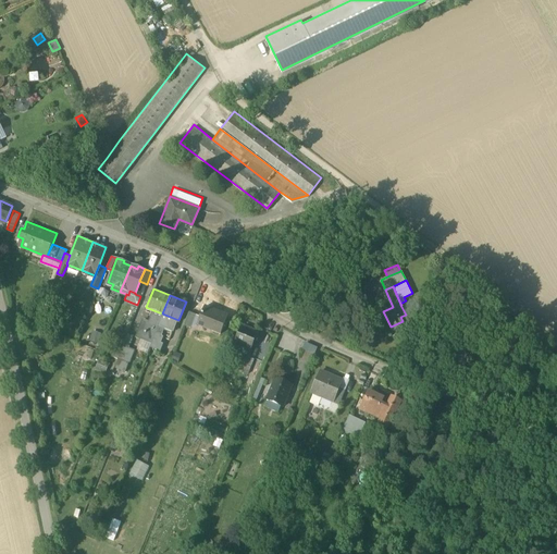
[(210,329),(219,332),(226,314),(210,307),(209,310),(202,307),(197,321),(211,327),(210,329)]
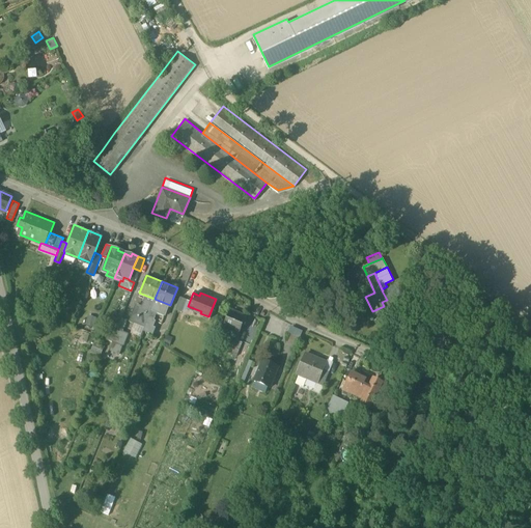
[(151,308),(155,299),(146,296),(146,298),(145,298),(142,306),(136,303),(130,321),(134,322),(143,326),(144,326),(145,323),(148,316),(151,308)]
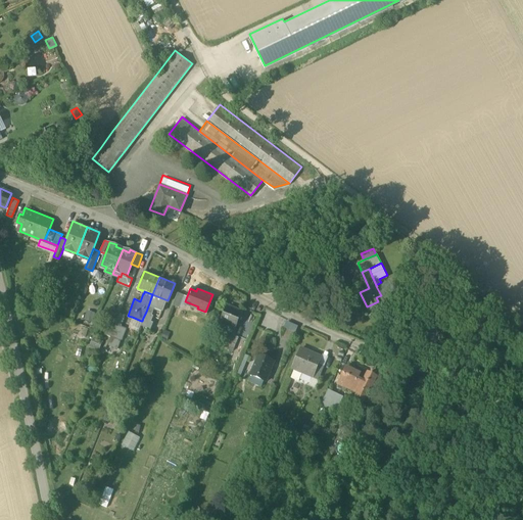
[(173,304),(178,306),(183,293),(178,291),(173,304)]
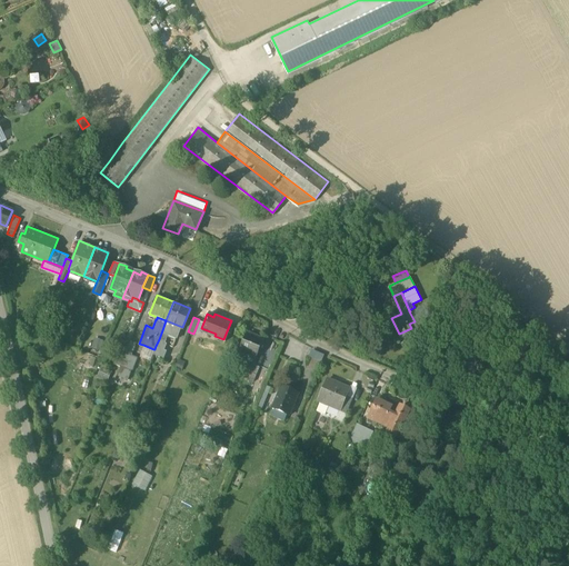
[(176,327),(177,325),(166,320),(162,330),(168,333),(177,336),(180,328),(176,327)]
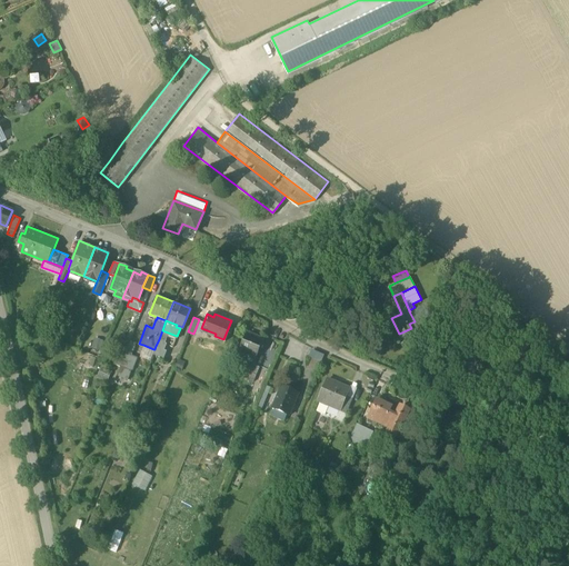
[(417,328),(415,321),(409,324),(411,328),(399,334),(400,336),(417,328)]
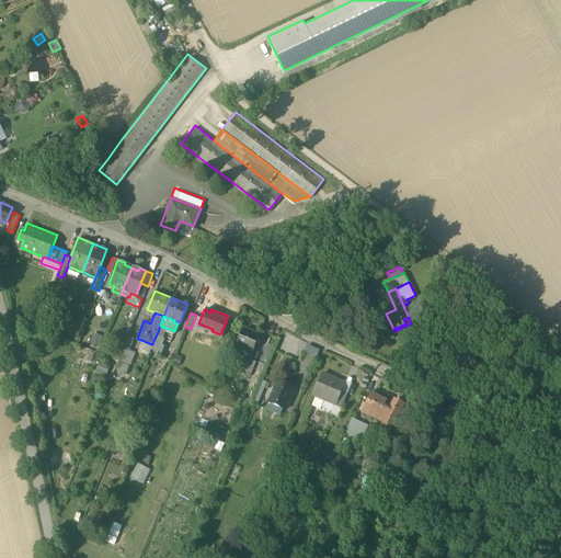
[(157,334),(162,337),(165,328),(160,326),(157,334)]
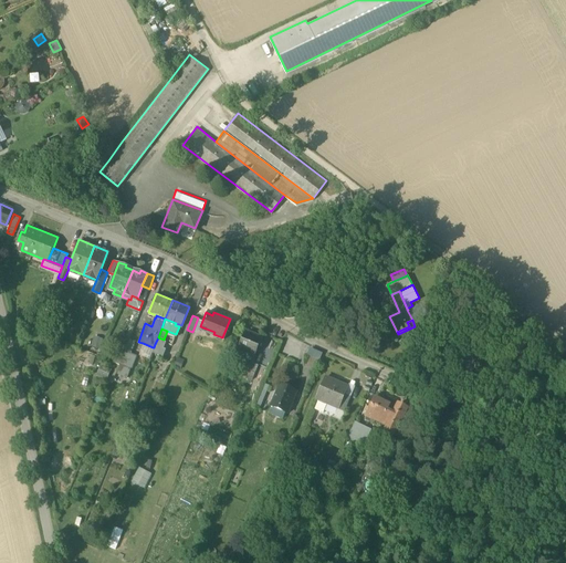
[(238,348),(247,352),(254,355),(261,336),(245,331),(238,348)]
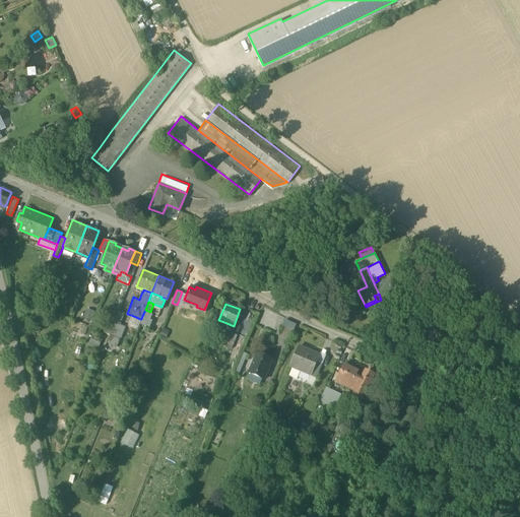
[(94,309),(86,306),(83,315),(91,317),(94,309)]
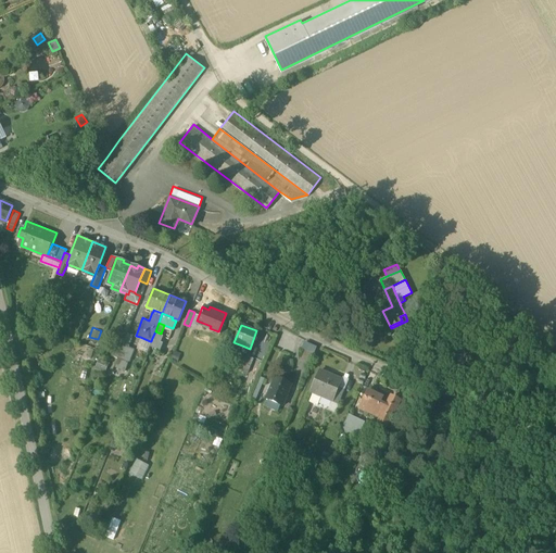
[(127,330),(123,343),(128,346),(133,334),(127,330)]
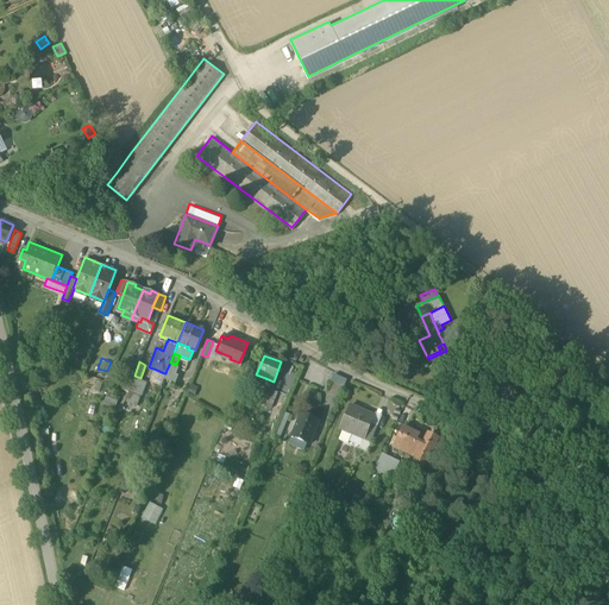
[(167,370),(175,372),(179,366),(176,365),(170,363),(167,370)]
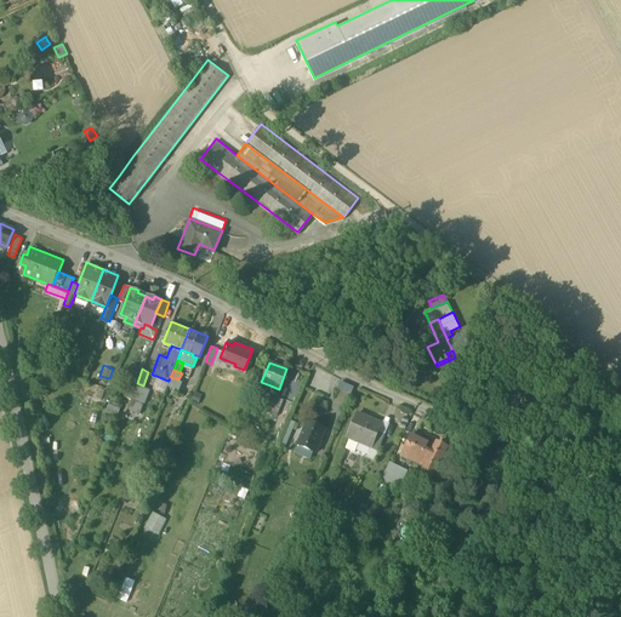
[(164,390),(167,381),(157,376),(153,386),(164,390)]
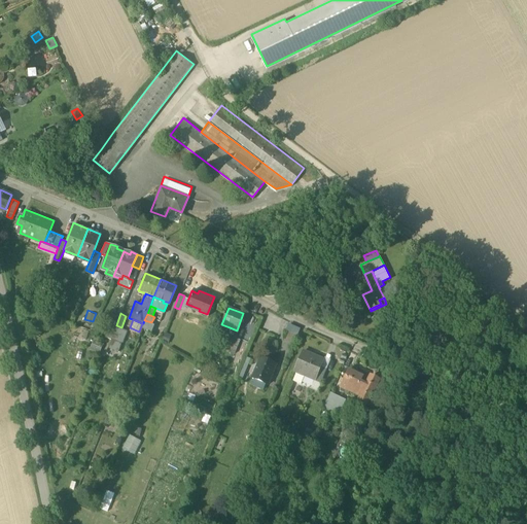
[(144,320),(143,323),(142,326),(151,330),(154,323),(151,322),(144,320)]
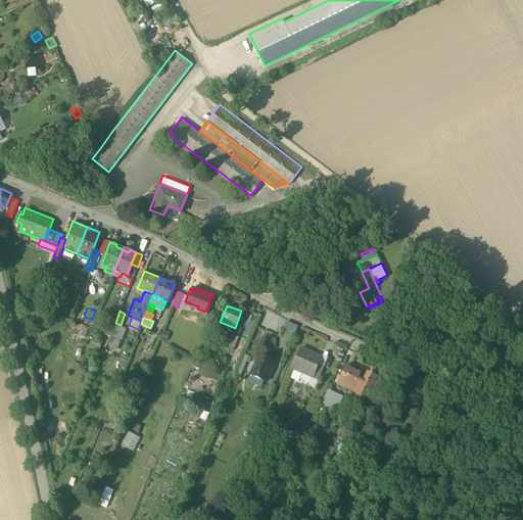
[(298,324),(286,319),(283,325),(295,330),(298,324)]
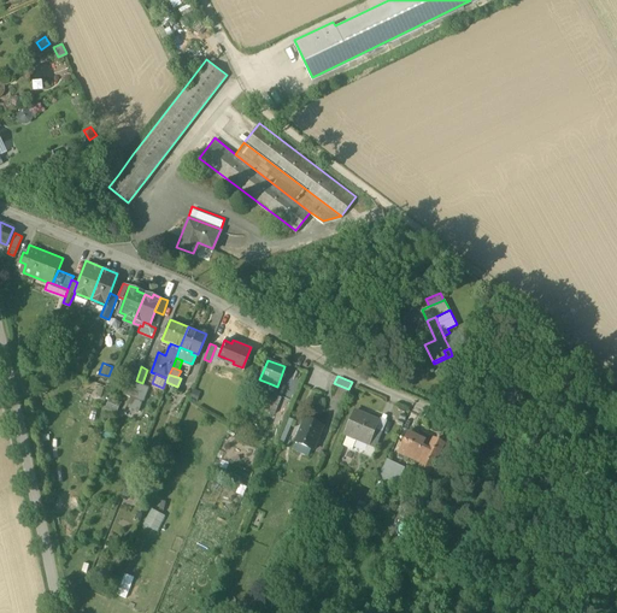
[(130,394),(144,400),(150,385),(142,383),(136,381),(130,394)]
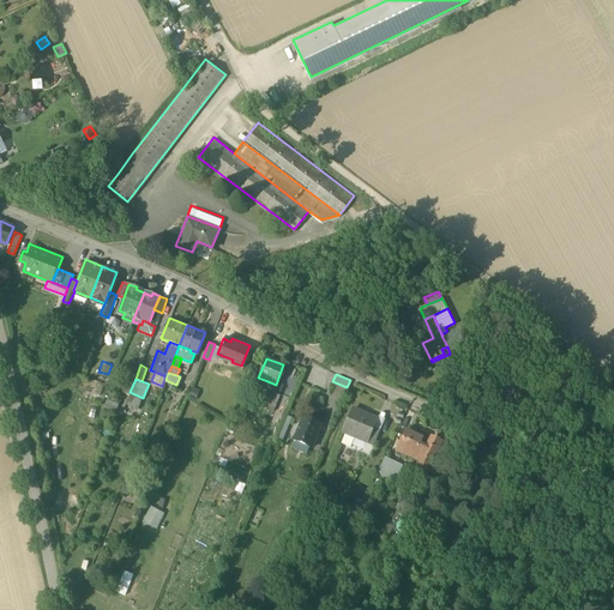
[(270,399),(276,385),(268,381),(262,396),(270,399)]
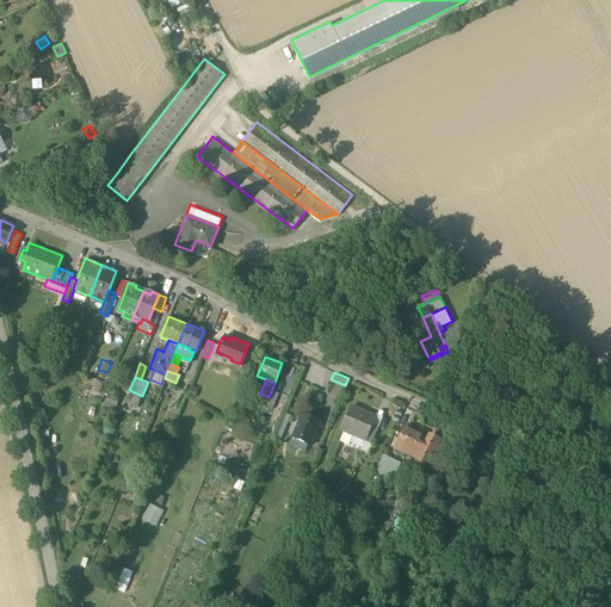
[(198,385),(191,383),(187,392),(195,396),(198,385)]
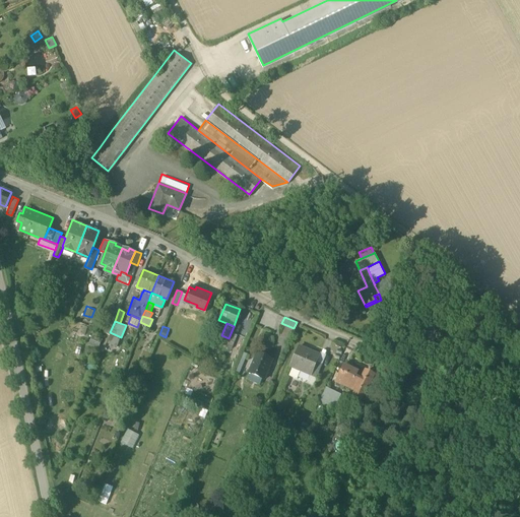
[(102,336),(92,332),(88,341),(99,345),(102,336)]
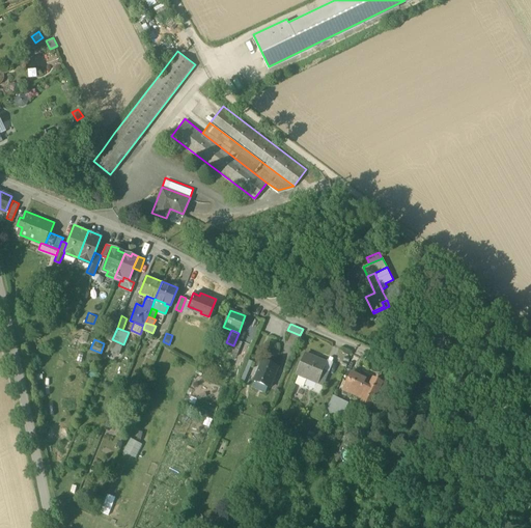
[(305,352),(298,369),(308,374),(318,379),(324,368),(327,361),(305,352)]
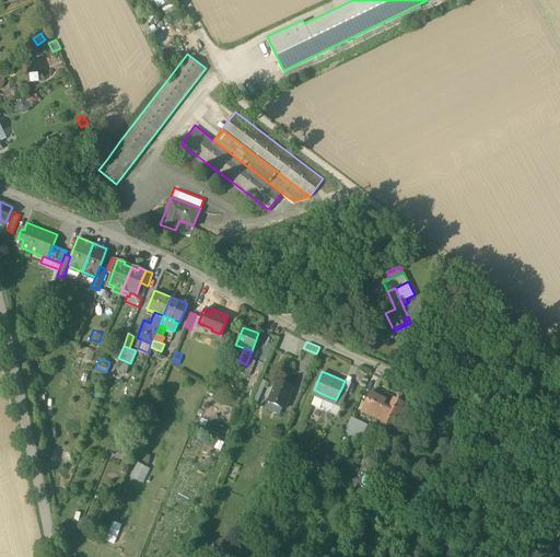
[(266,379),(263,376),(254,397),(257,399),(266,379)]
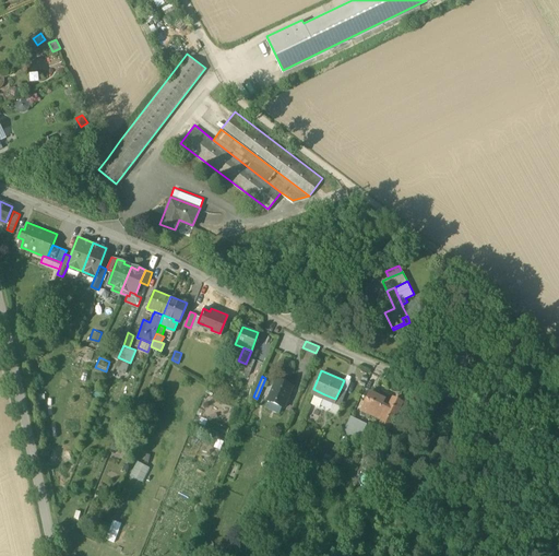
[(345,377),(344,380),(341,388),(346,390),(351,379),(345,377)]
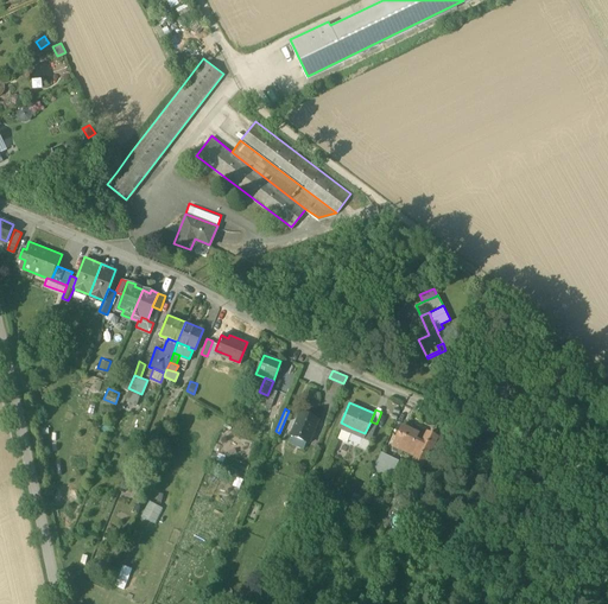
[(306,440),(308,440),(317,419),(301,412),(291,433),(292,434),(306,440)]
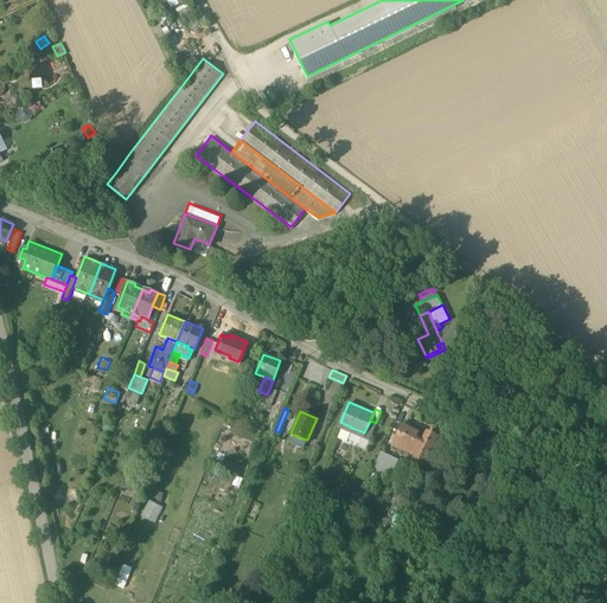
[(363,437),(369,440),(376,423),(370,421),(364,432),(363,437)]
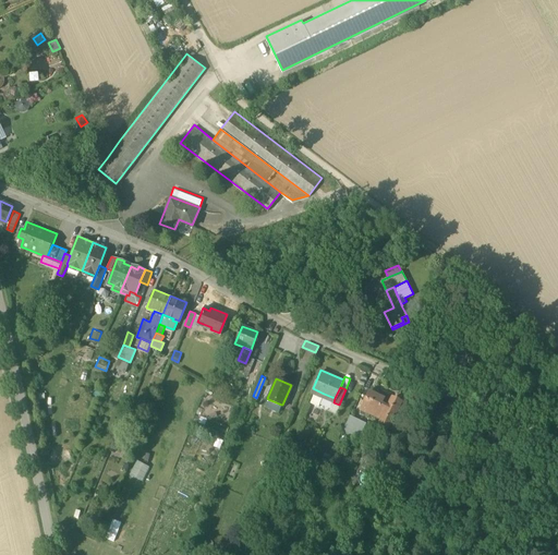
[(380,422),(389,426),(401,400),(392,396),(388,406),(380,402),(384,397),(377,394),(379,390),(372,387),(371,390),(370,390),(361,408),(367,411),(365,413),(368,415),(370,412),(381,419),(380,422)]
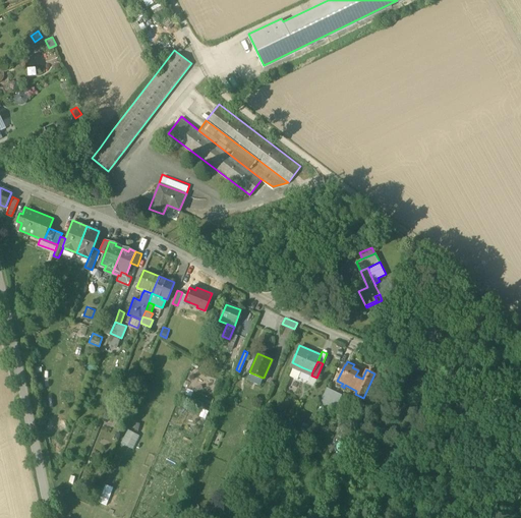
[(300,370),(302,367),(292,362),(290,366),(293,367),(290,375),(297,379),(300,370)]
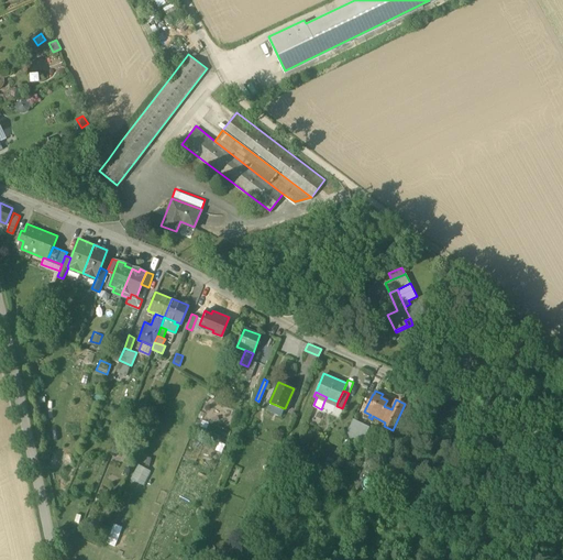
[(327,397),(324,401),(335,405),(337,406),(338,402),(327,397)]
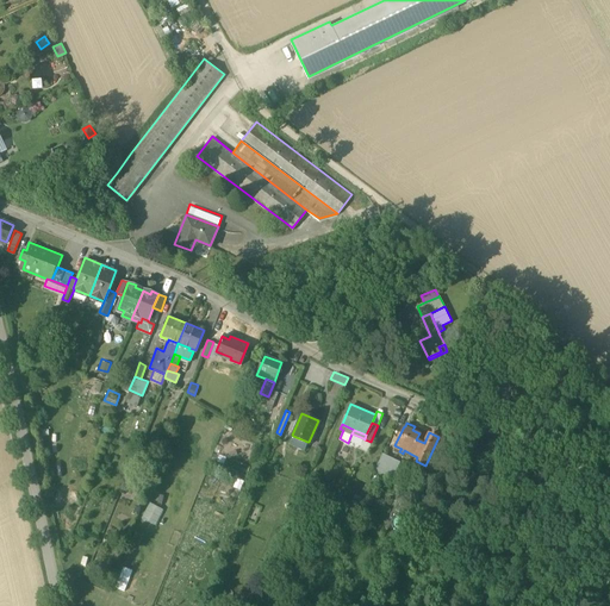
[(305,449),(307,442),(293,436),(291,443),(305,449)]
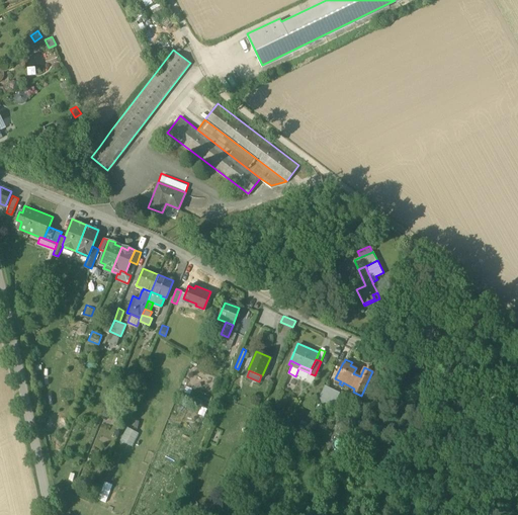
[(312,382),(315,375),(310,373),(309,372),(306,379),(312,382)]
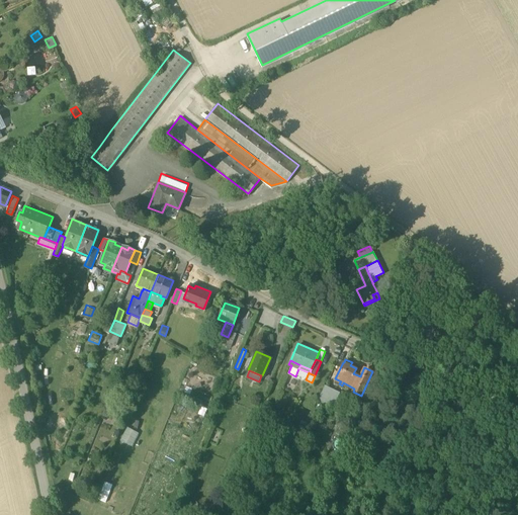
[(320,397),(325,400),(330,389),(325,385),(320,397)]
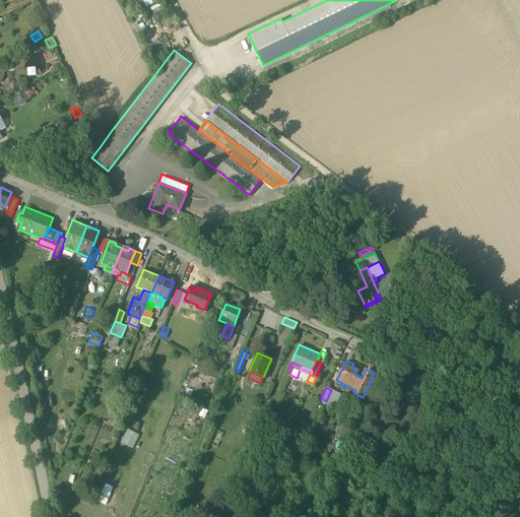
[(331,390),(326,401),(333,404),(338,393),(331,390)]
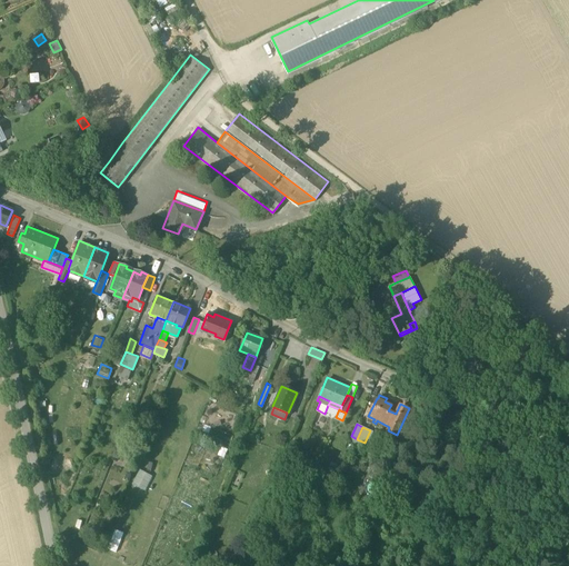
[(147,487),(152,473),(140,467),(133,482),(147,487)]
